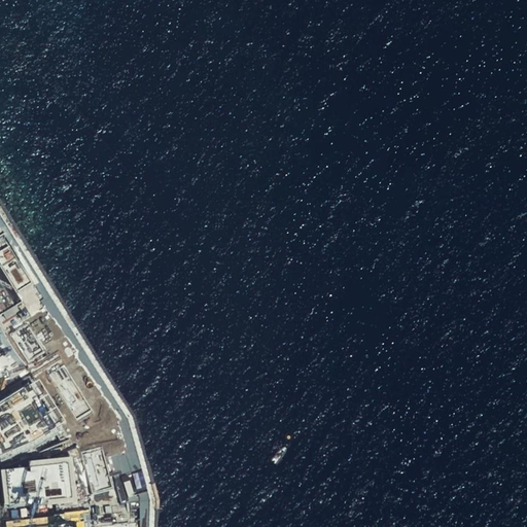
[(0,378),(14,370),(0,345),(0,378)]
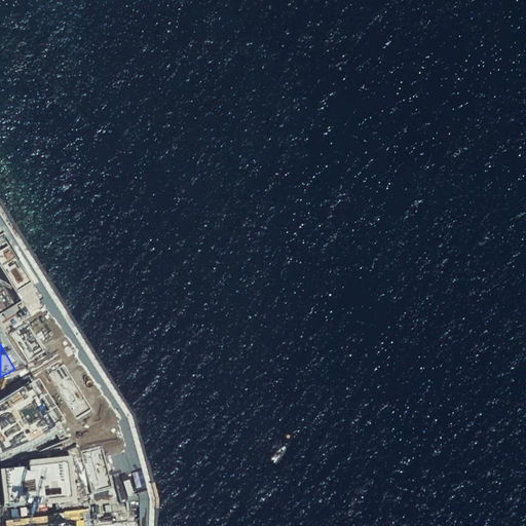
[(31,384),(0,403),(0,454),(31,444),(58,426),(31,384)]
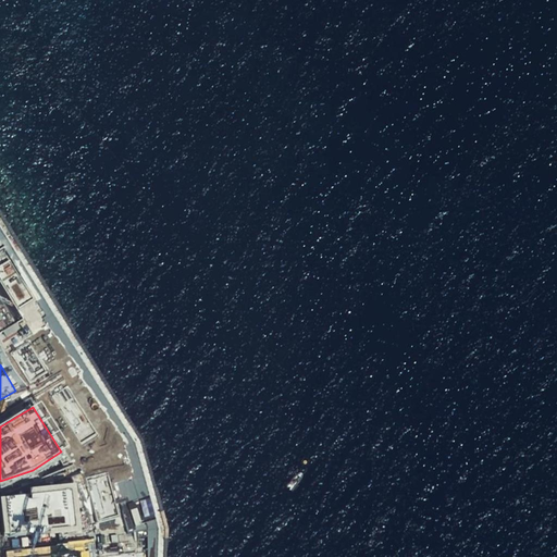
[(121,523),(140,520),(134,478),(114,481),(121,523)]
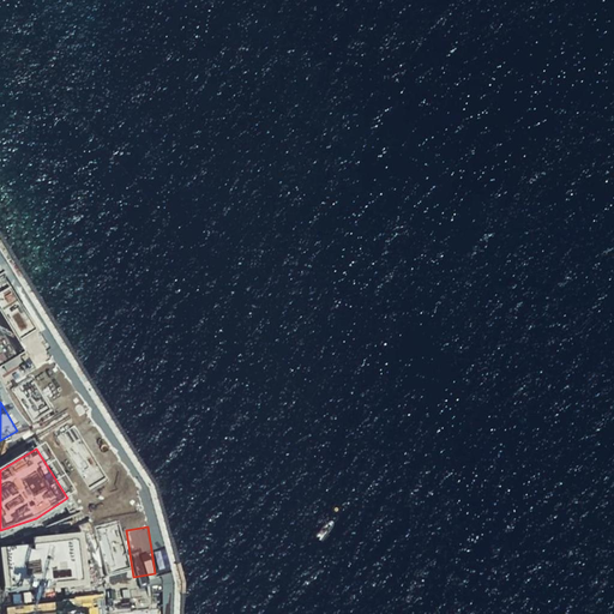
[(0,549),(0,552),(5,593),(54,588),(55,591),(90,589),(90,585),(101,582),(84,533),(32,540),(32,547),(0,549)]
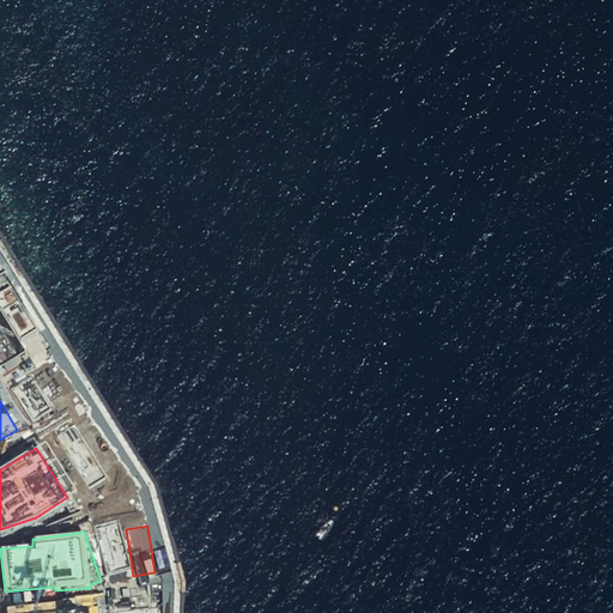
[(58,606),(19,612),(103,612),(103,611),(103,600),(58,606)]
